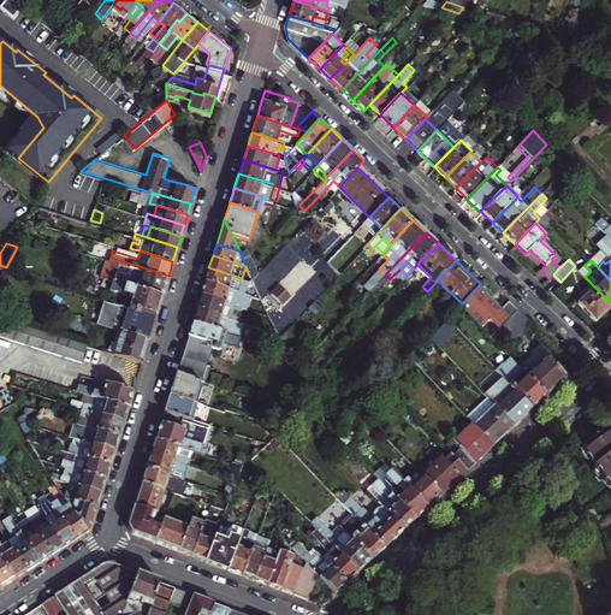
[(165,284),(168,276),(135,265),(131,275),(126,273),(106,267),(106,271),(96,268),(93,279),(106,283),(107,277),(123,282),(128,283),(162,293),(165,284)]
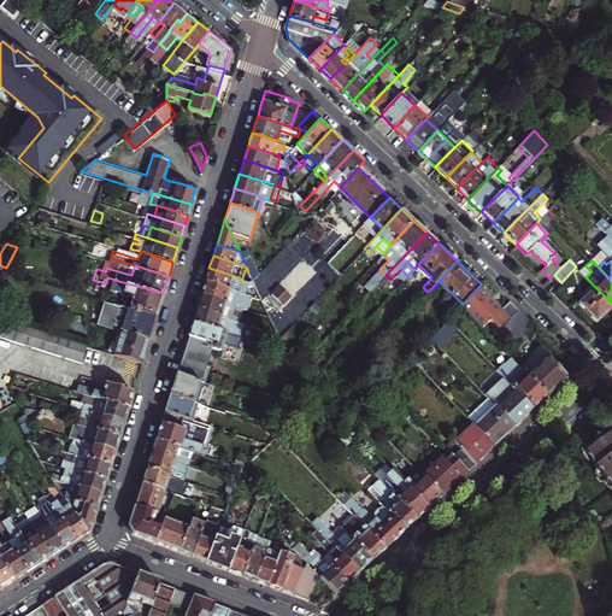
[(207,273),(205,279),(239,289),(241,281),(251,285),(254,282),(242,279),(209,268),(207,273)]
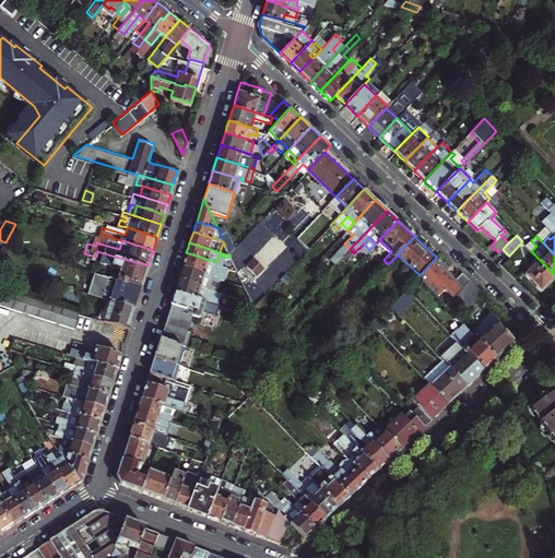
[(110,261),(111,256),(97,251),(96,257),(110,261)]
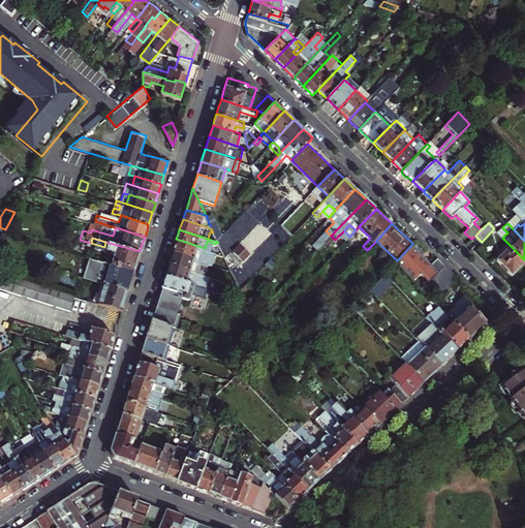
[(205,248),(176,239),(175,245),(173,251),(209,262),(212,250),(205,248)]
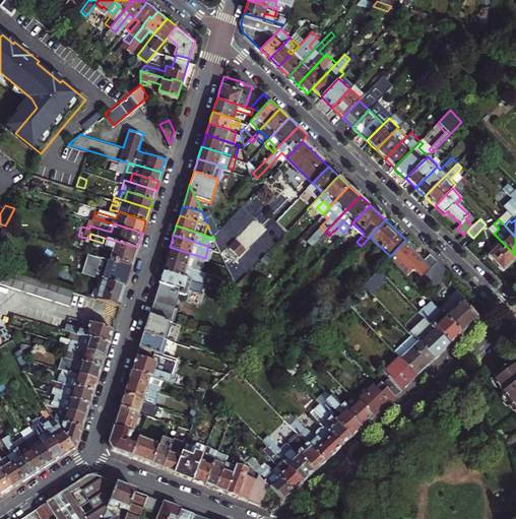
[(110,258),(132,264),(134,257),(137,247),(108,239),(105,247),(113,249),(110,258)]
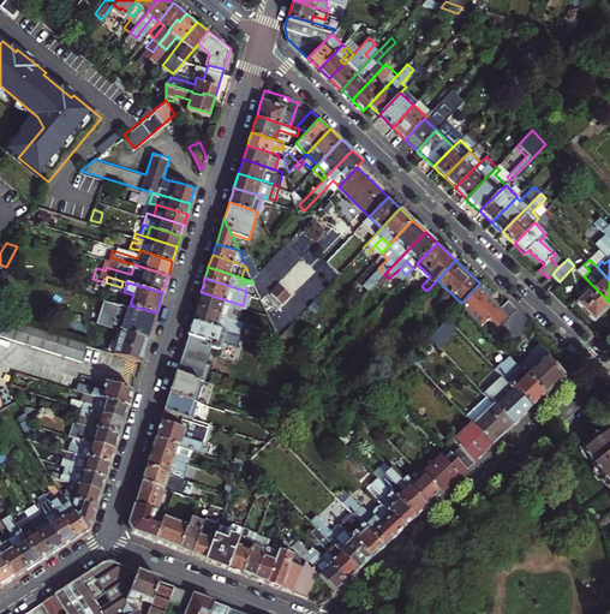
[(501,327),(518,309),(508,299),(501,307),(495,300),(479,284),(461,303),(460,305),(490,338),(501,327)]
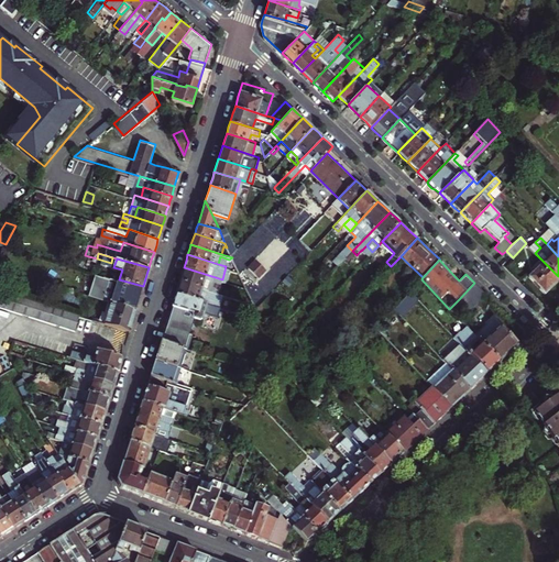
[(558,276),(541,260),(538,263),(540,265),(537,268),(529,275),(545,293),(554,284),(558,281),(558,276)]
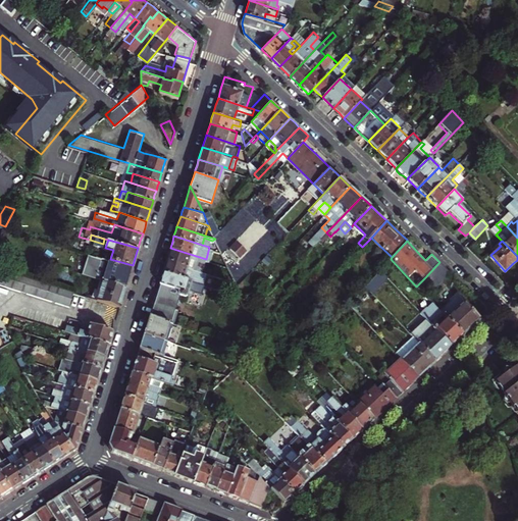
[(240,242),(232,249),(242,259),(249,252),(240,242)]
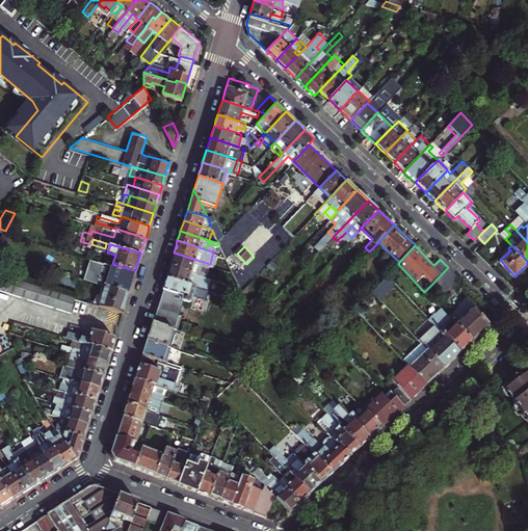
[(210,264),(174,253),(172,257),(169,263),(206,274),(210,264)]
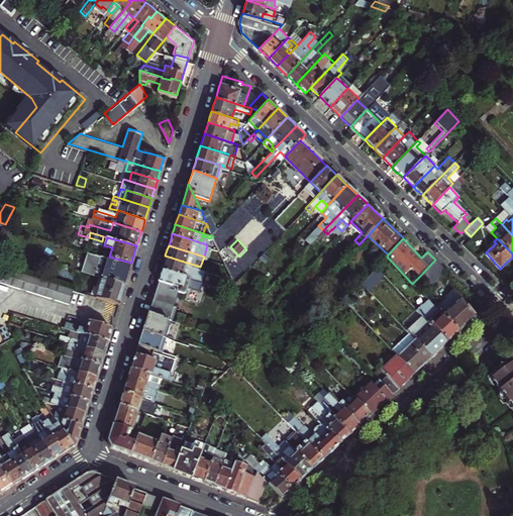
[(102,275),(108,255),(89,249),(84,269),(100,274),(102,275)]
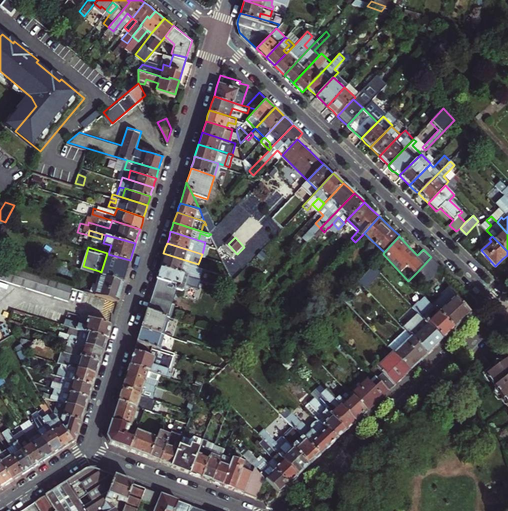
[(126,271),(130,260),(108,254),(107,253),(101,272),(124,279),(126,271)]
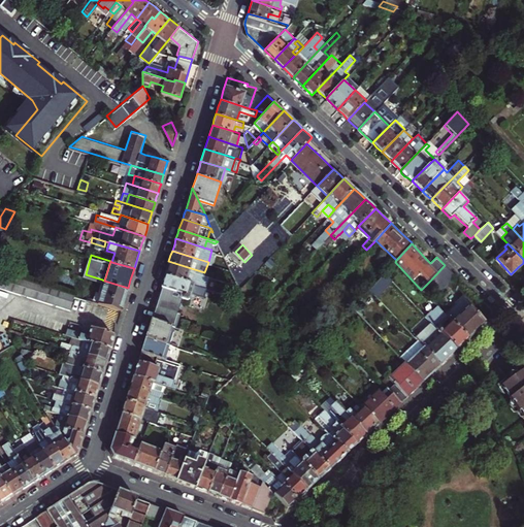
[(204,272),(168,261),(167,267),(164,274),(201,286),(204,272)]
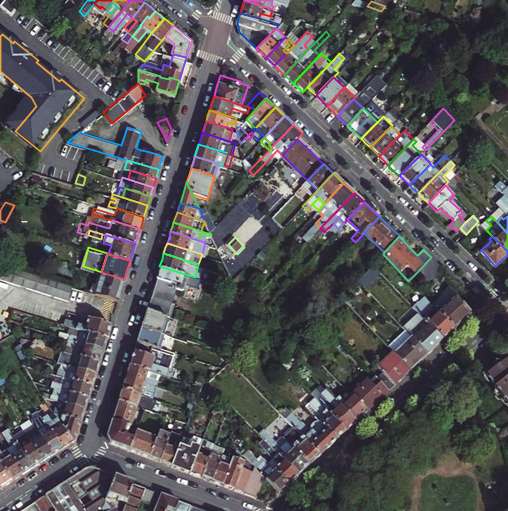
[(441,267),(431,257),(417,272),(427,282),(441,267)]
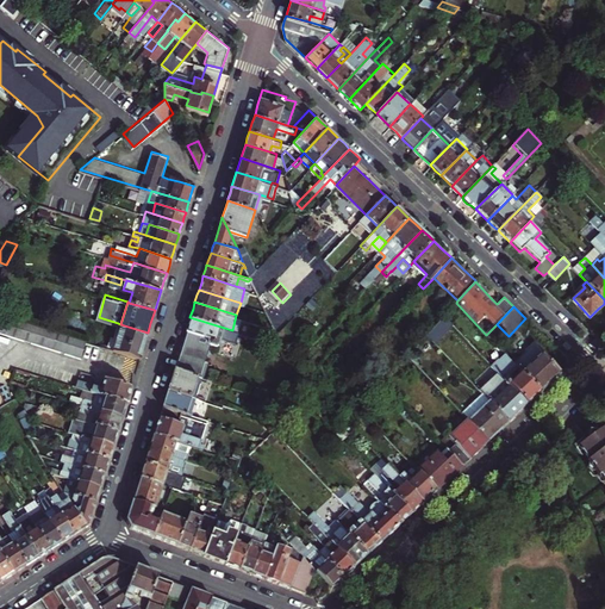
[(82,346),(85,337),(0,310),(0,330),(80,354),(82,346)]
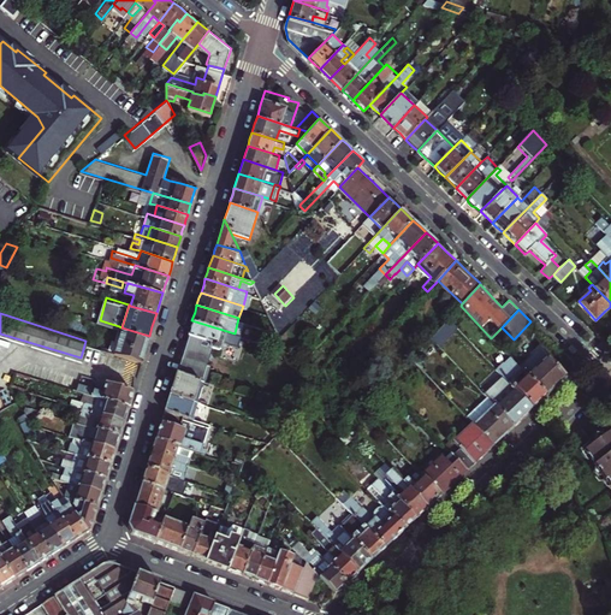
[(449,319),(431,338),(439,347),(458,329),(449,319)]
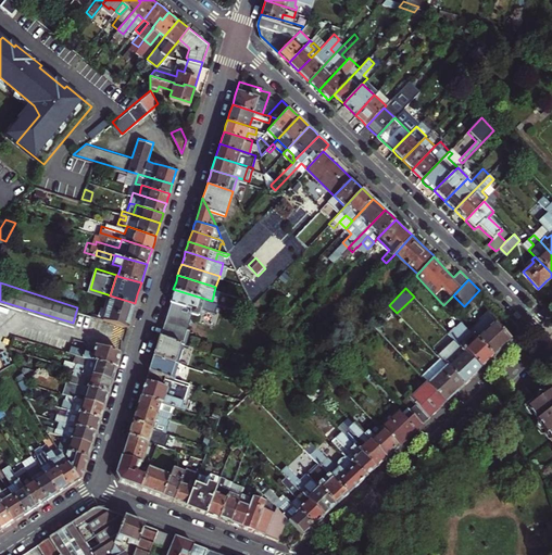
[(171,295),(170,300),(190,306),(189,310),(190,312),(197,313),(199,312),(208,314),(212,301),(173,289),(171,295)]
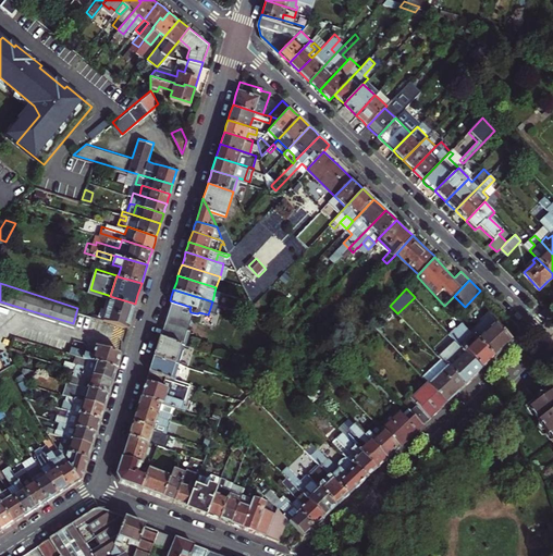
[(133,309),(135,304),(110,296),(108,295),(101,316),(128,323),(133,309)]
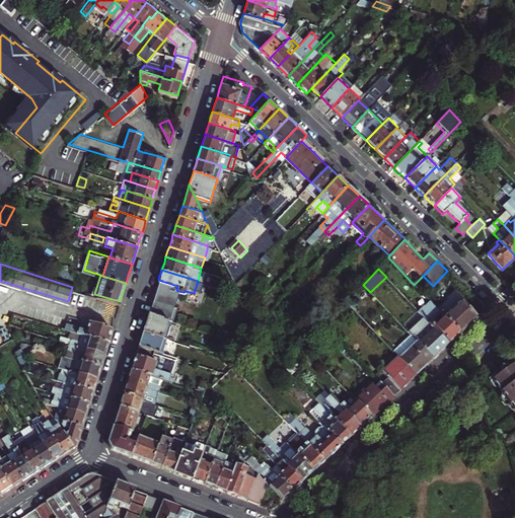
[(448,298),(438,308),(445,316),(460,333),(468,324),(476,317),(463,303),(466,300),(455,289),(447,297),(448,298)]
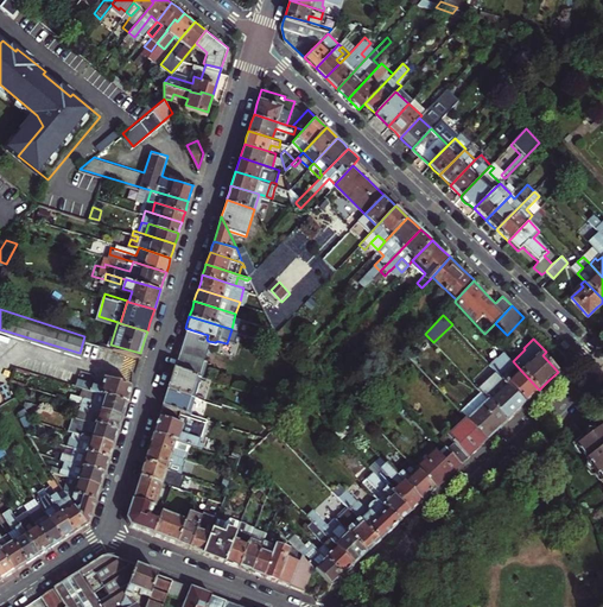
[(173,366),(200,375),(205,359),(178,349),(176,359),(173,366)]
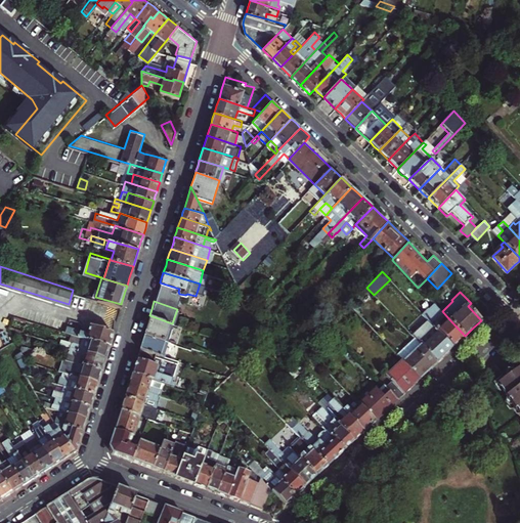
[(442,311),(433,303),(427,309),(440,322),(439,324),(441,328),(449,319),(442,311)]
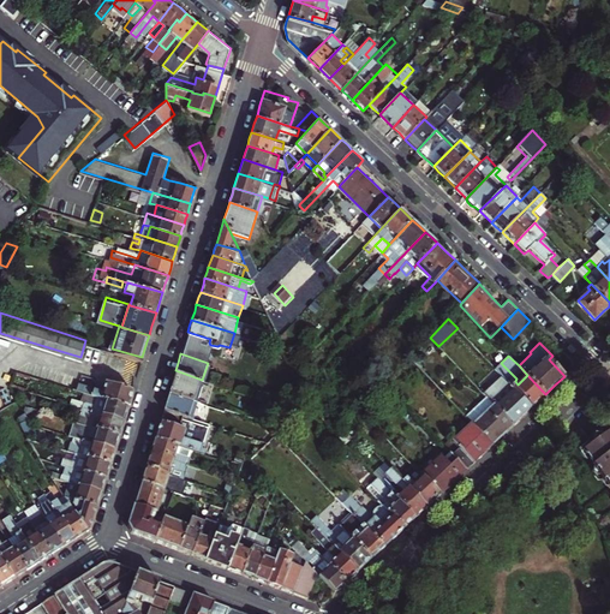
[(545,394),(527,375),(518,385),(515,381),(516,379),(501,363),(496,368),(501,374),(532,406),(539,400),(545,394)]
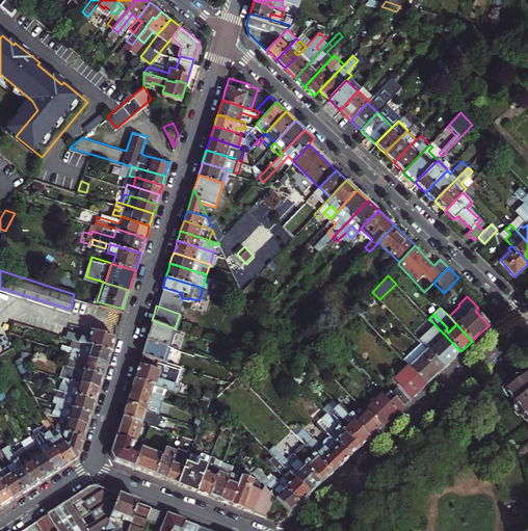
[(170,345),(176,328),(175,328),(152,320),(149,329),(146,338),(170,345)]
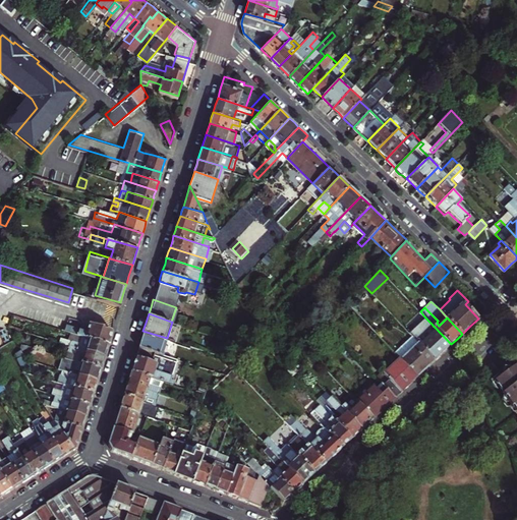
[(451,344),(424,316),(408,332),(418,342),(435,360),(443,352),(451,344)]
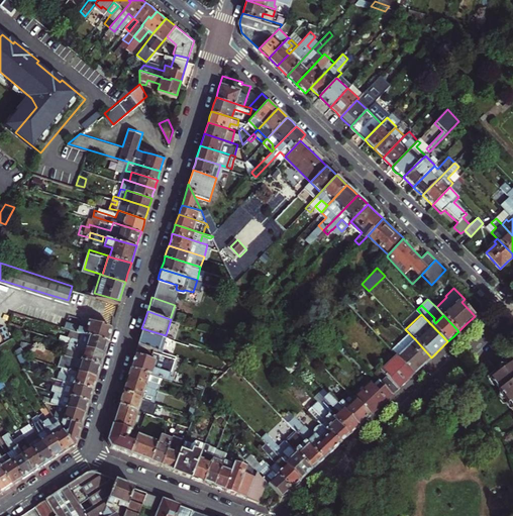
[(66,318),(64,325),(81,330),(107,339),(109,332),(111,325),(81,315),(79,322),(66,318)]
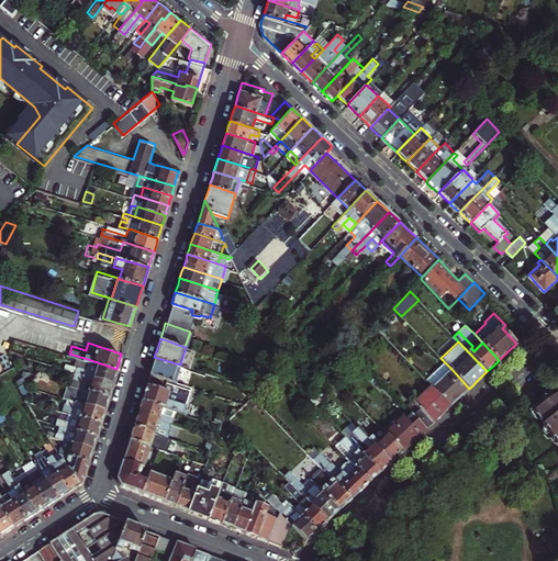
[(149,373),(175,381),(180,365),(154,357),(152,365),(149,373)]
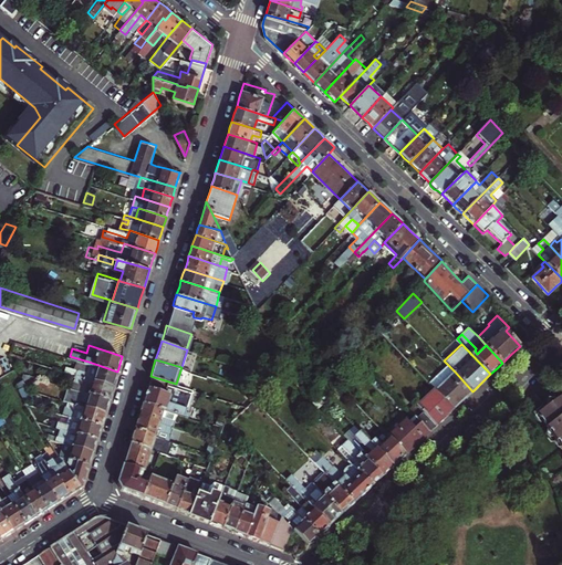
[(75,373),(113,385),(115,379),(117,372),(89,362),(85,370),(80,368),(76,369),(75,373)]
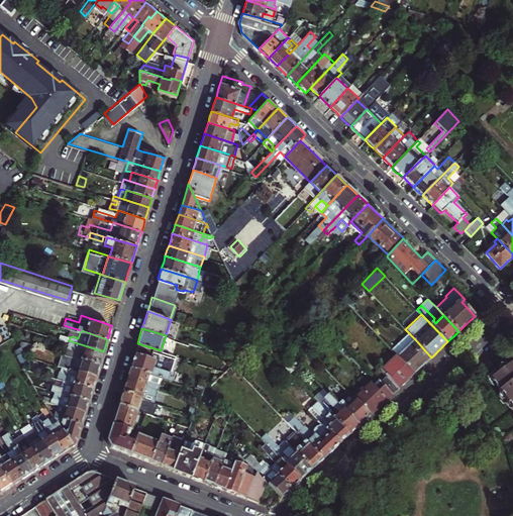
[(422,366),(431,357),(415,339),(397,355),(414,374),(422,366)]
